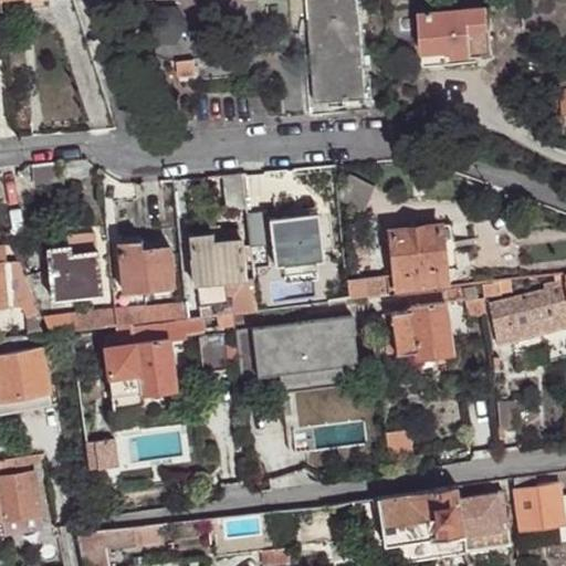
[(0,0),(0,3),(1,11),(49,7),(48,0),(0,0)]
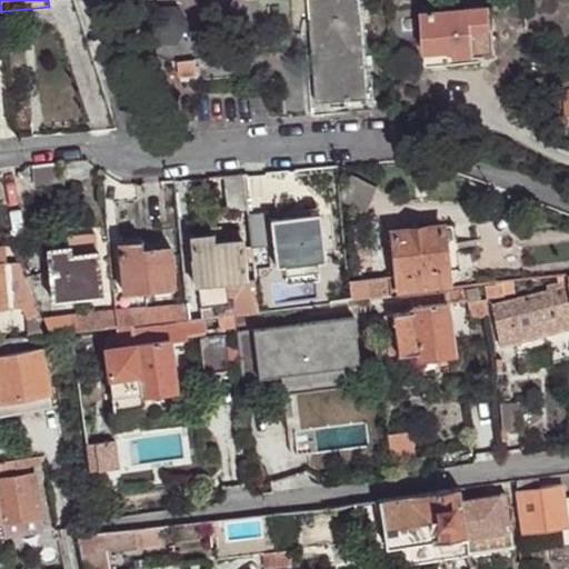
[(102,0),(102,1),(119,0),(308,0),(318,103),(367,99),(358,0),(102,0)]
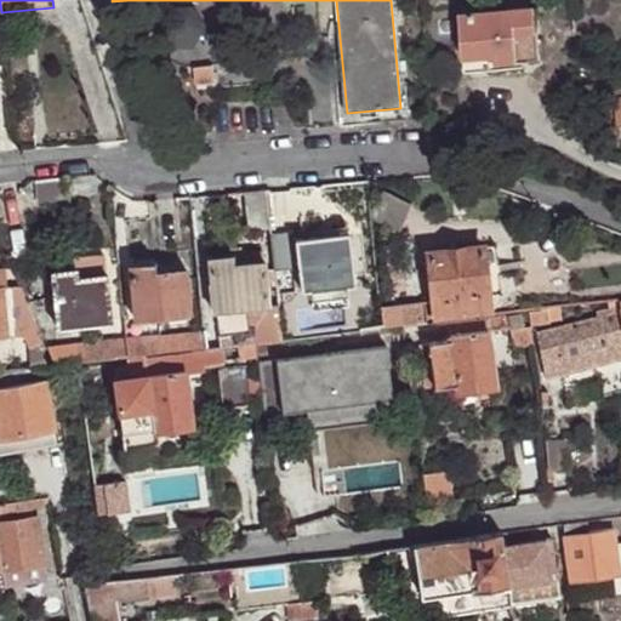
[(495,56),(496,62),(522,60),(540,58),(535,5),(513,7),(491,10),(483,10),(460,12),(462,58),(495,56)]
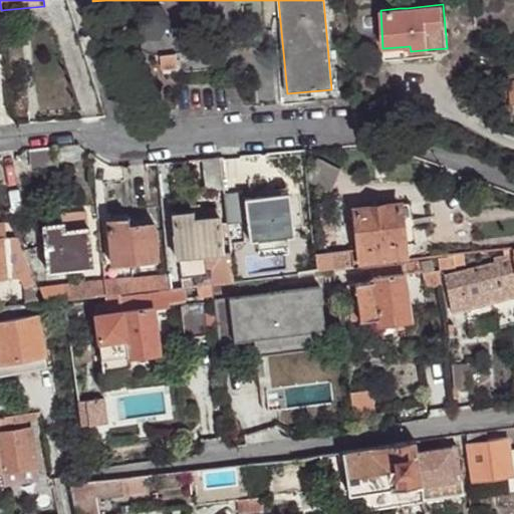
[(411,57),(411,51),(410,46),(382,48),(384,59),(411,57)]
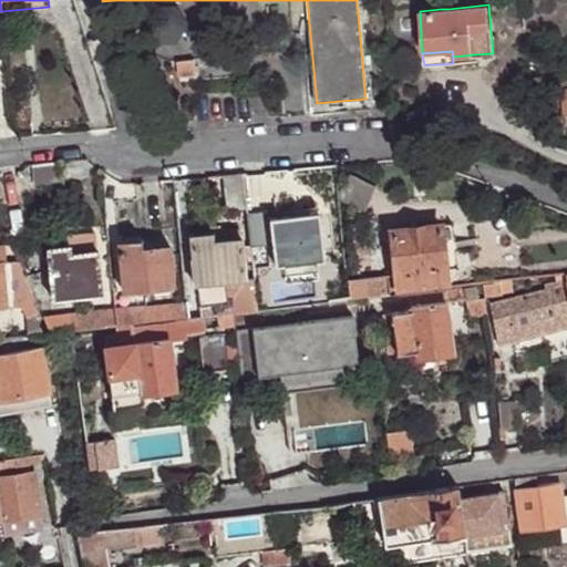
[(62,162),(35,164),(38,187),(64,184),(62,162)]
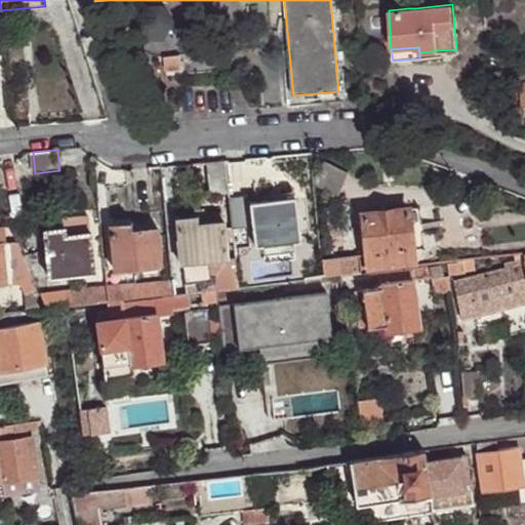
[(323,161),(314,175),(315,179),(336,190),(345,172),(323,161)]
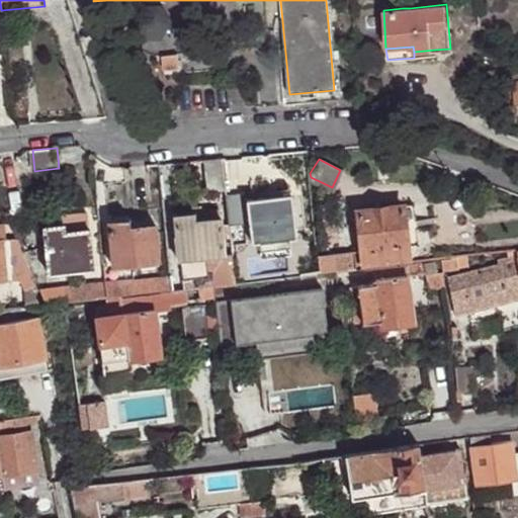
[(224,185),(221,160),(205,161),(207,186),(224,185)]
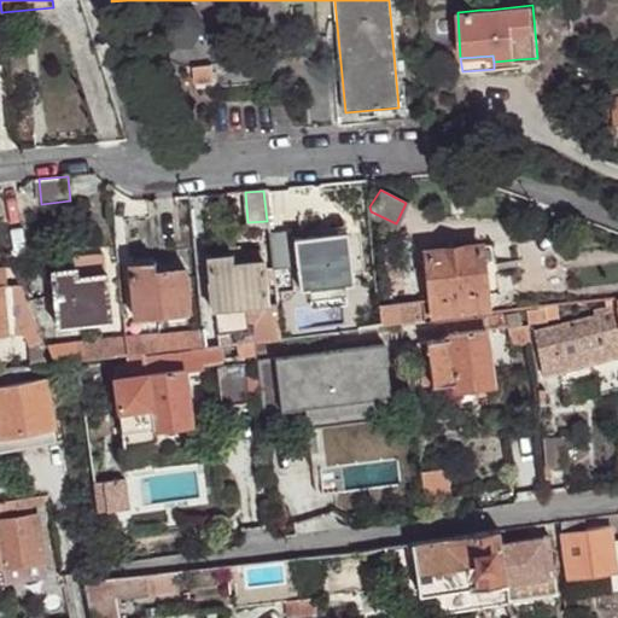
[(348,231),(295,237),(301,287),(354,283),(348,231)]
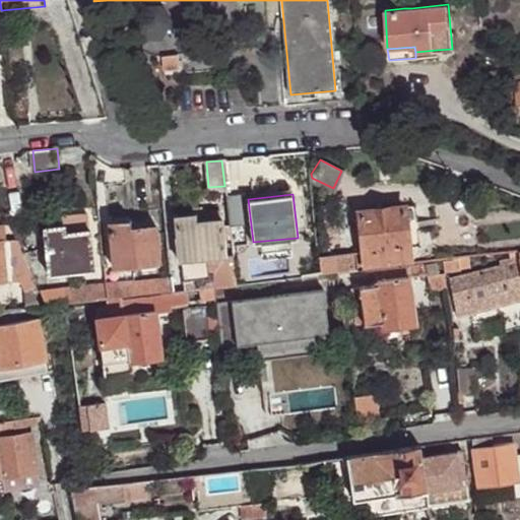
[(415,205),(404,206),(408,247),(420,246),(415,205)]
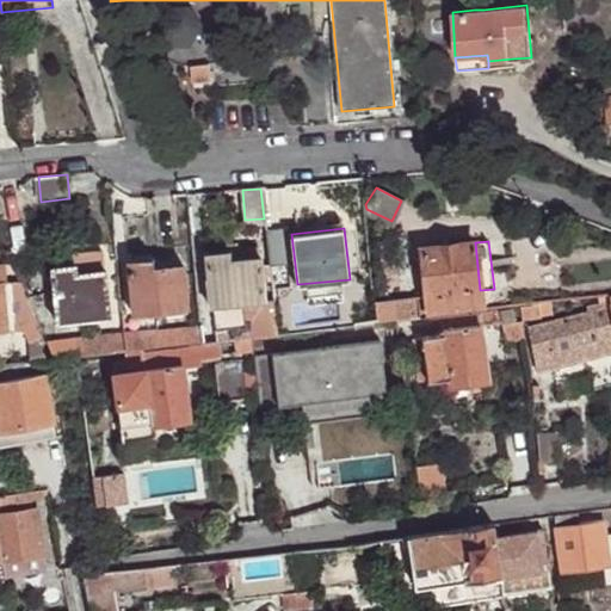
[(426,295),(429,315),(482,308),(480,290),(475,242),(421,247),(426,295)]
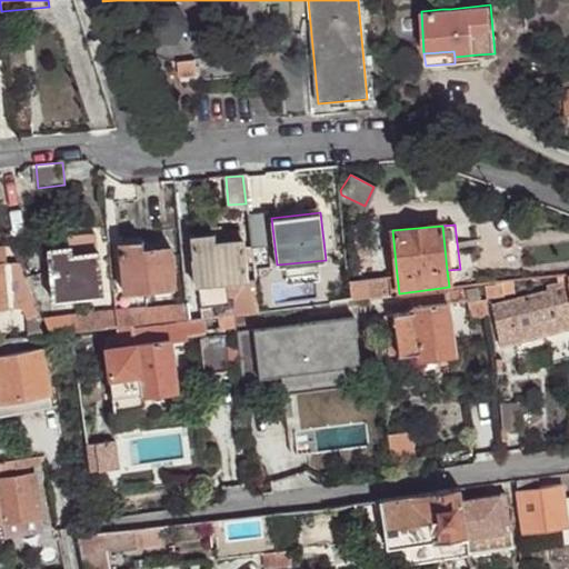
[(227,282),(246,280),(240,237),(215,239),(213,232),(191,233),(197,285),(227,282)]
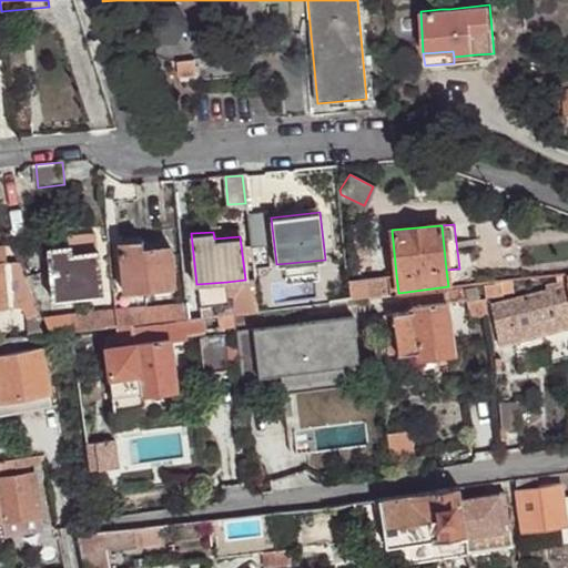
[(71,254),(97,252),(95,235),(69,239),(71,246),(71,254)]
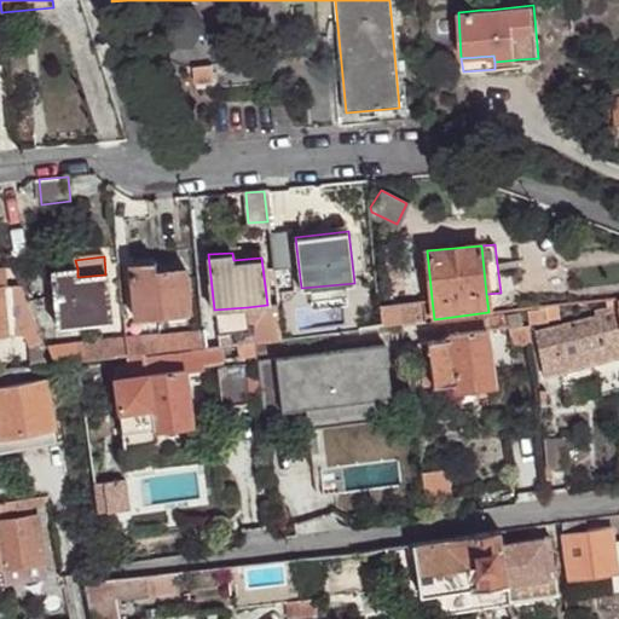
[(131,261),(138,317),(168,314),(190,312),(185,265),(156,267),(155,260),(131,261)]
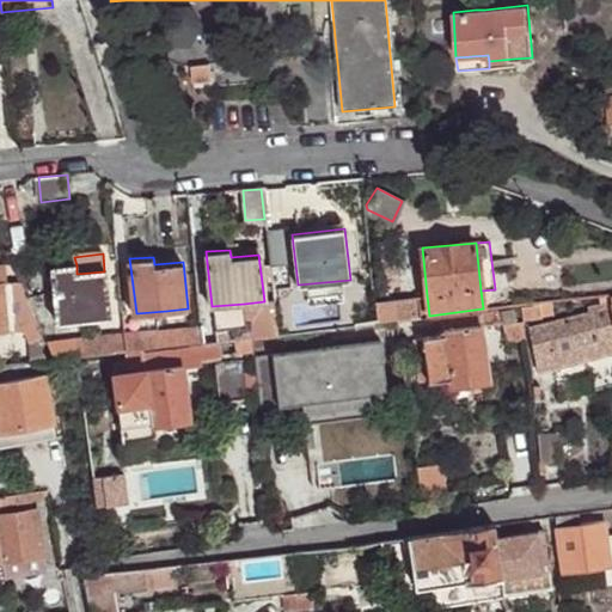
[(108,270),(104,271),(77,274),(77,265),(53,268),(57,323),(111,317),(108,270)]
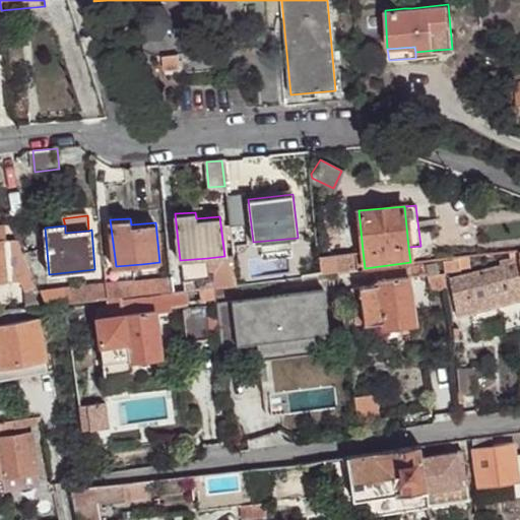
[(6,242),(0,242),(0,282),(34,280),(17,241),(6,242)]
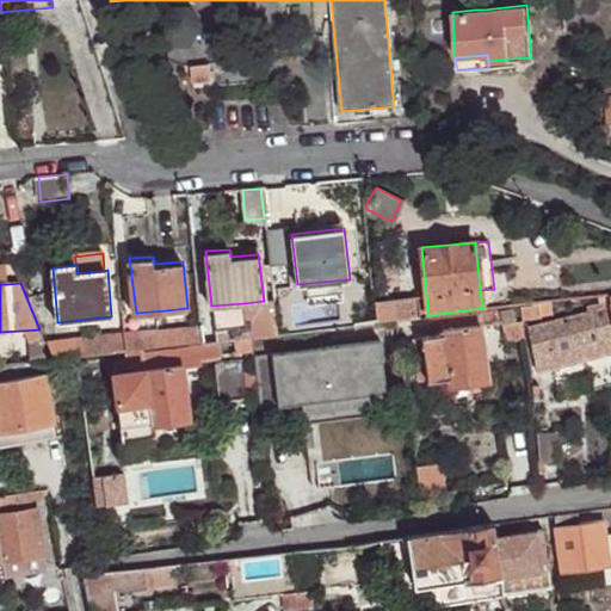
[(377,321),(397,319),(405,318),(413,316),(429,315),(426,295),(417,296),(417,297),(375,301),(377,321)]
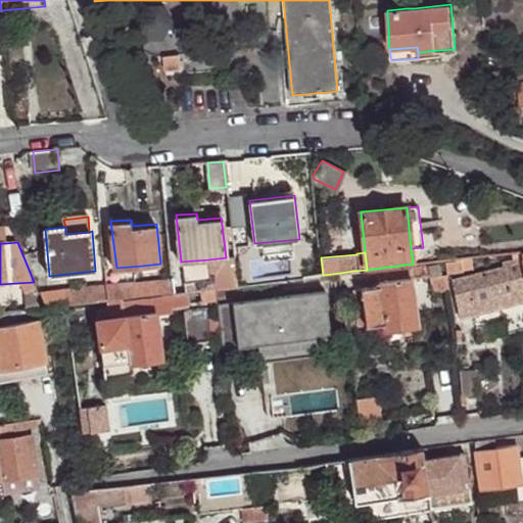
[(211,288),(216,287),(237,285),(234,257),(226,257),(208,259),(210,273),(211,288)]
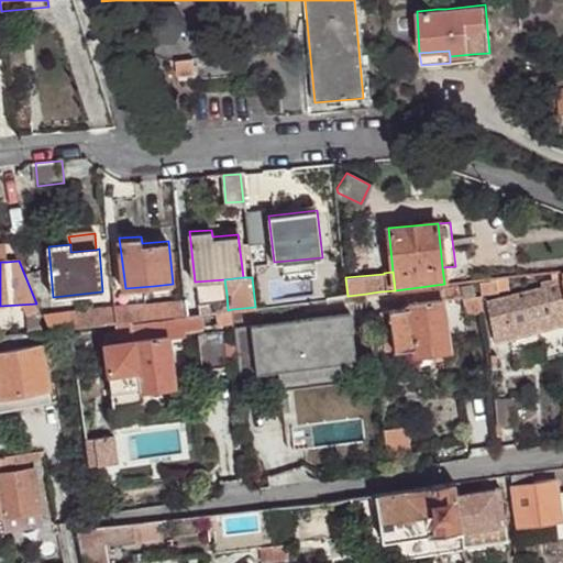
[(340,286),(341,296),(348,296),(345,277),(339,278),(340,286)]
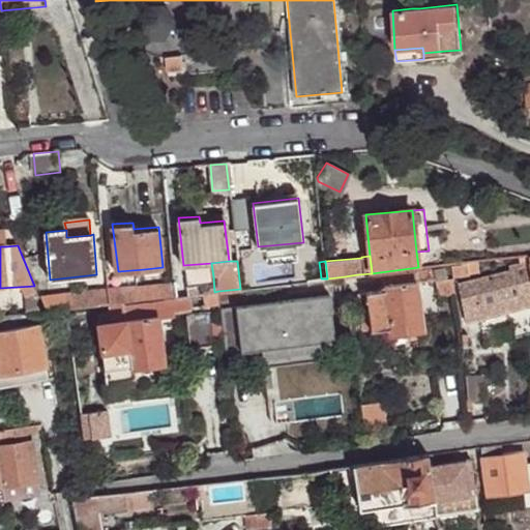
[(303,271),(320,269),(319,262),(303,264),(303,271)]
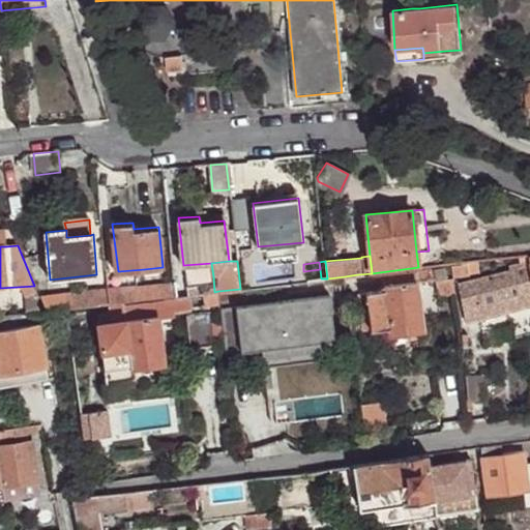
[(452,273),(453,278),(469,275),(468,262),(450,264),(452,273)]
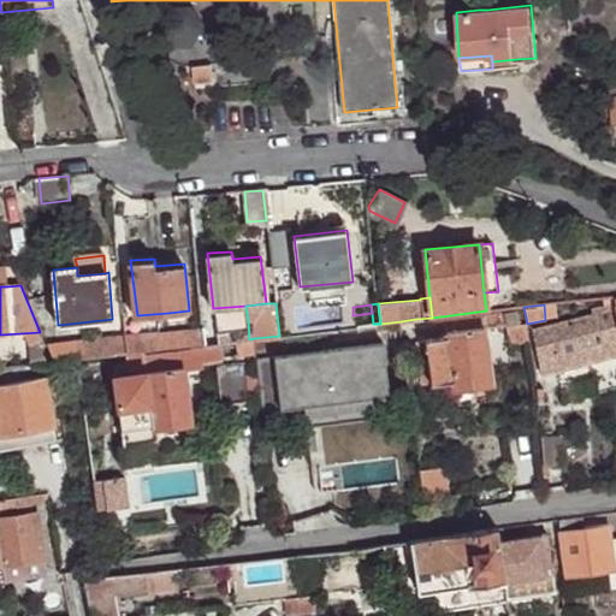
[(542,374),(615,354),(615,308),(615,306),(592,311),(593,315),(534,331),(542,374)]
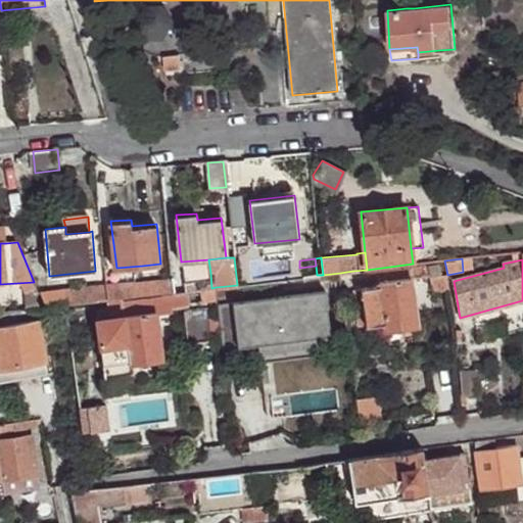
[(410,278),(410,279),(429,277),(427,265),(373,272),(379,282),(410,278)]
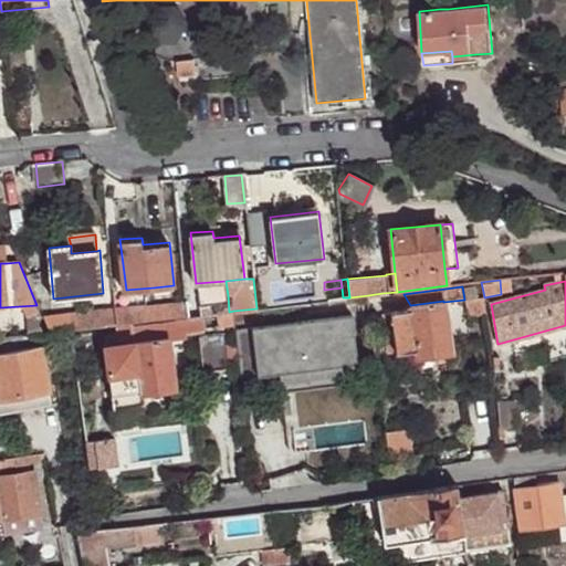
[(383,293),(375,294),(376,302),(384,302),(383,293)]
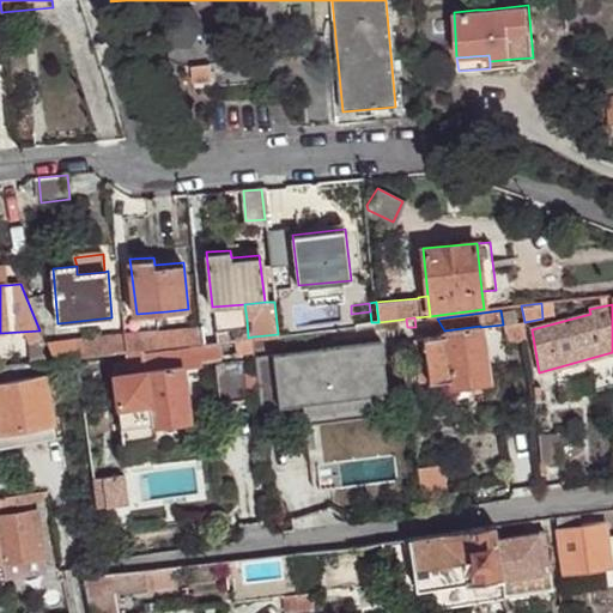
[(202,327),(204,343),(248,338),(247,320),(201,323),(202,327)]
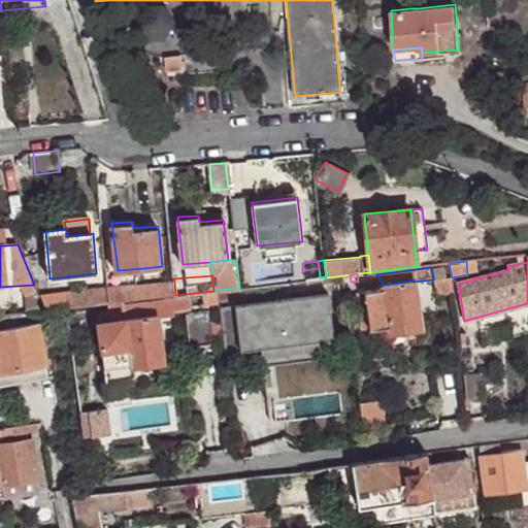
[(450,289),(453,289),(452,277),(447,277),(433,279),(436,295),(450,294),(450,289)]
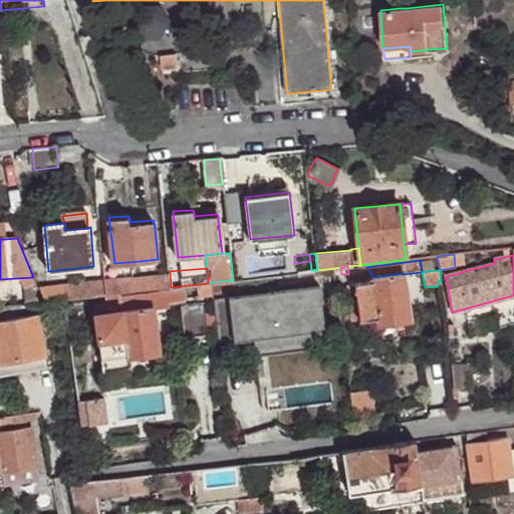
[(408,318),(403,274),(403,273),(372,277),(372,282),(377,319),(378,322),(408,318)]
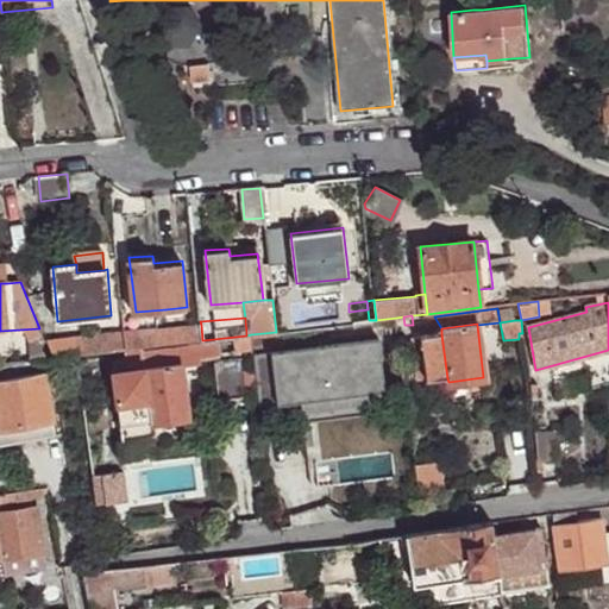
[(167,327),(168,344),(190,341),(189,325),(167,327)]
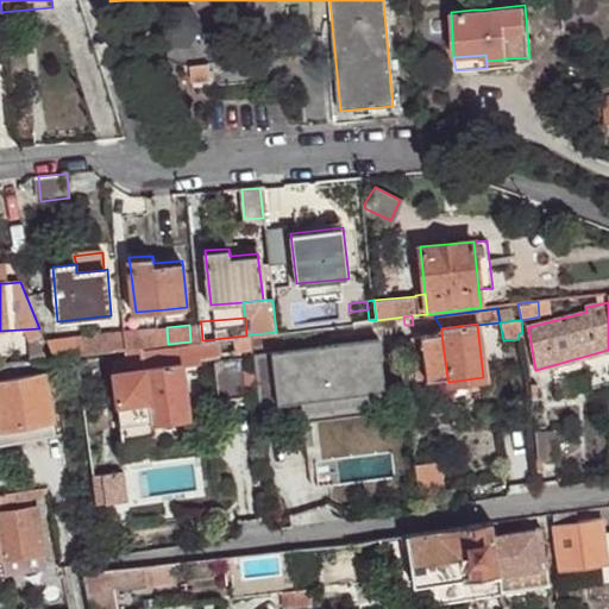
[(189,325),(190,341),(199,340),(202,340),(201,325),(189,325)]
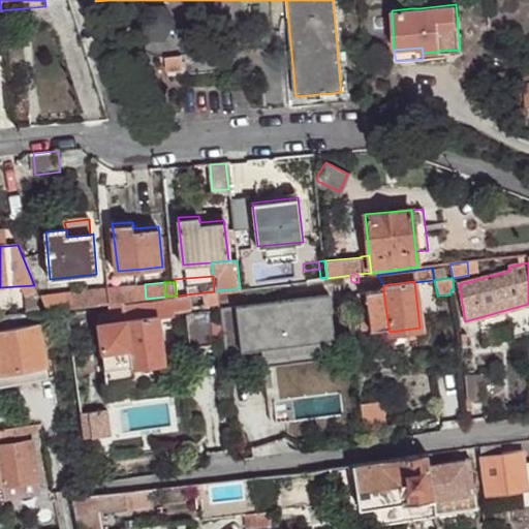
[(320,282),(302,284),(303,296),(321,293),(320,282)]
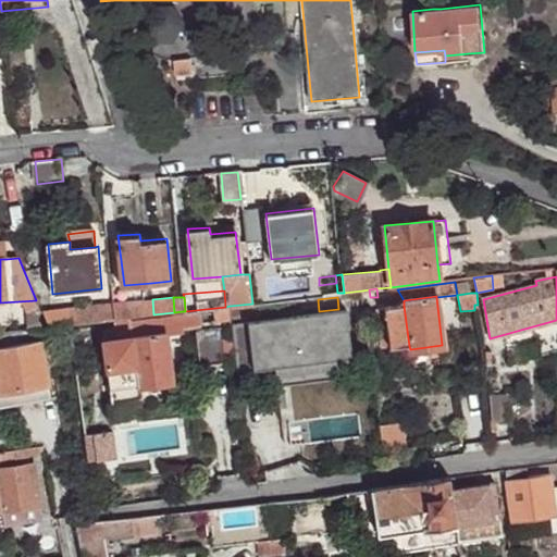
[(125,319),(127,318),(132,318),(153,314),(152,299),(113,304),(114,321),(125,319)]
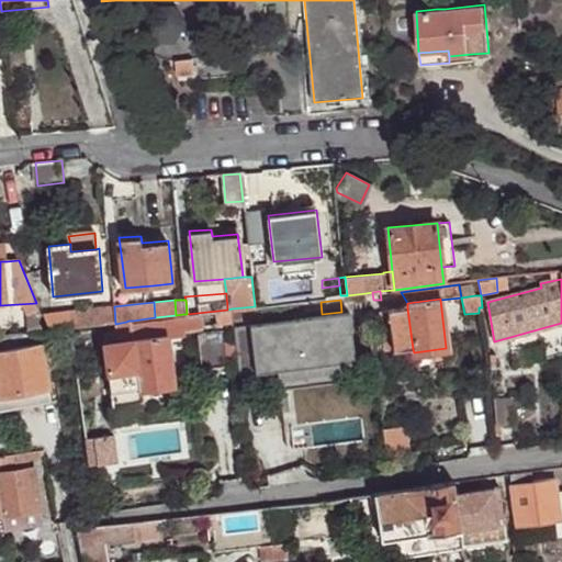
[(268,308),(269,322),(302,317),(303,323),(323,319),(322,314),(321,302),(268,308)]
